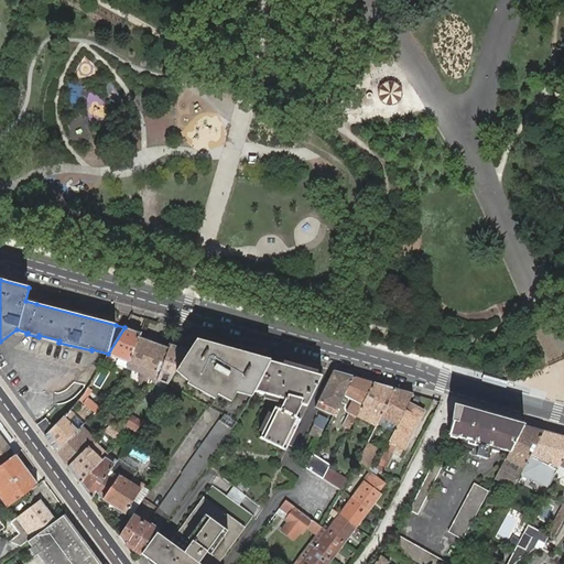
[(40,291),(29,288),(25,301),(36,304),(40,291)]
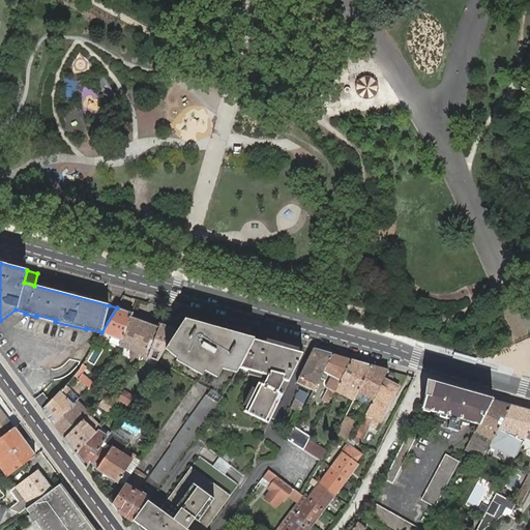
[(117,307),(101,332),(113,336),(111,341),(112,344),(119,347),(122,340),(130,317),(131,313),(117,307)]
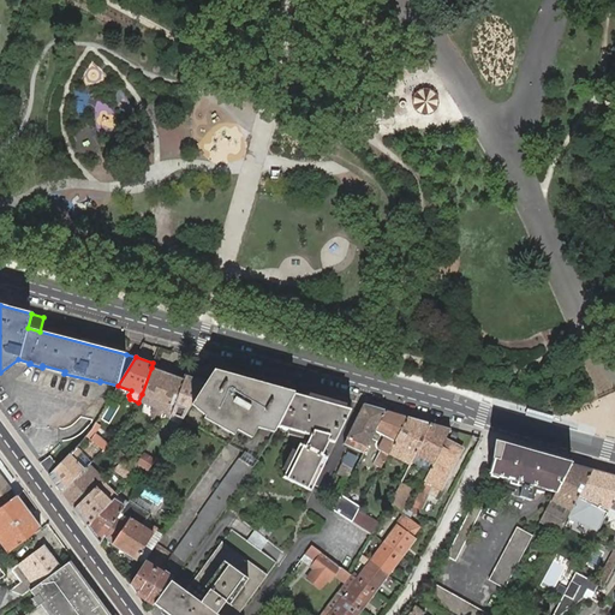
[(184,380),(151,368),(142,394),(138,402),(154,407),(151,415),(155,419),(161,422),(162,421),(162,419),(163,419),(165,419),(166,419),(167,419),(169,419),(172,415),(184,380)]
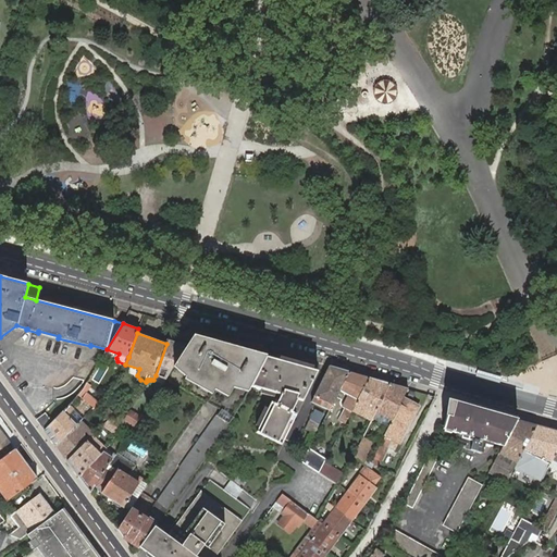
[(157,503),(168,510),(234,417),(233,416),(244,399),(250,386),(265,357),(244,350),(193,336),(187,347),(173,367),(165,379),(210,404),(221,410),(178,469),(180,469),(157,503)]
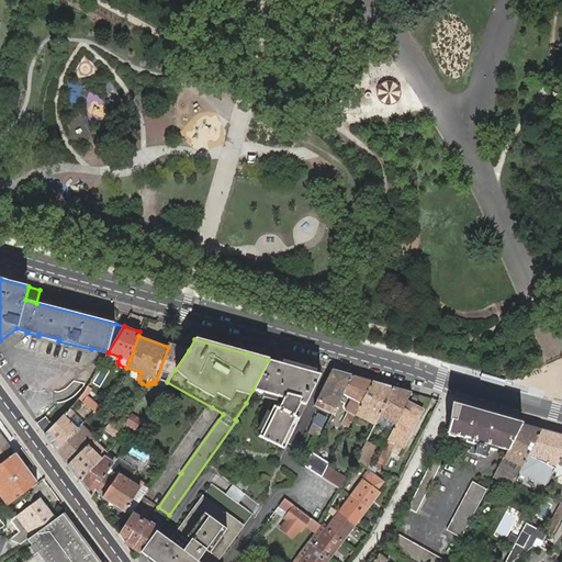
[(175,370),(189,350),(188,349),(170,343),(168,347),(157,379),(155,383),(165,388),(167,382),(175,370)]
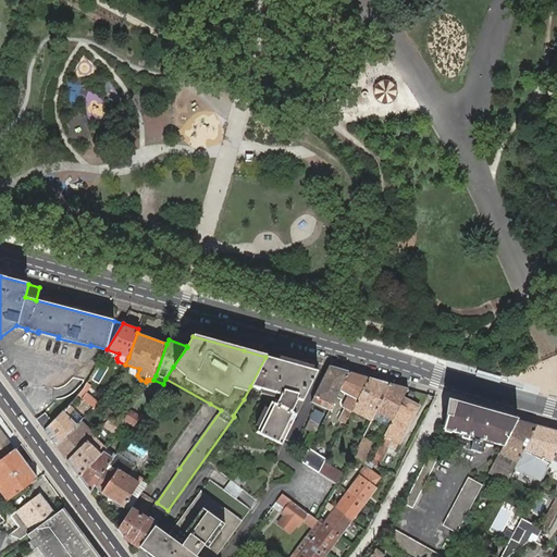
[(119,354),(107,349),(103,356),(118,361),(116,358),(119,354)]
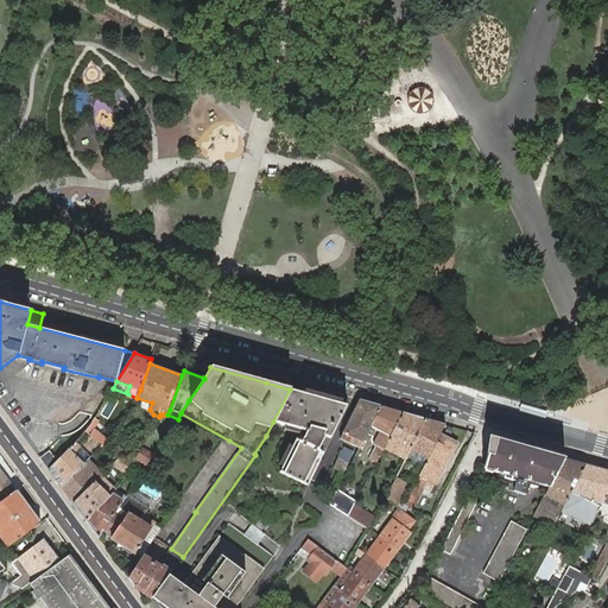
[(290,390),(273,422),(306,431),(302,442),(296,439),(279,472),(308,485),(324,453),(318,450),(325,437),(330,438),(347,406),(290,390)]
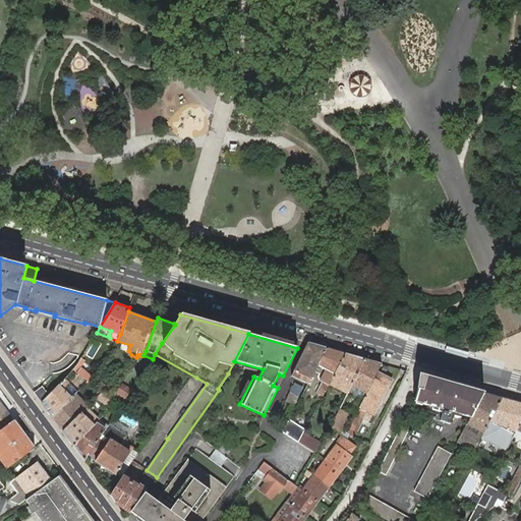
[(327,348),(308,342),(291,375),(295,378),(308,384),(317,365),(327,348)]
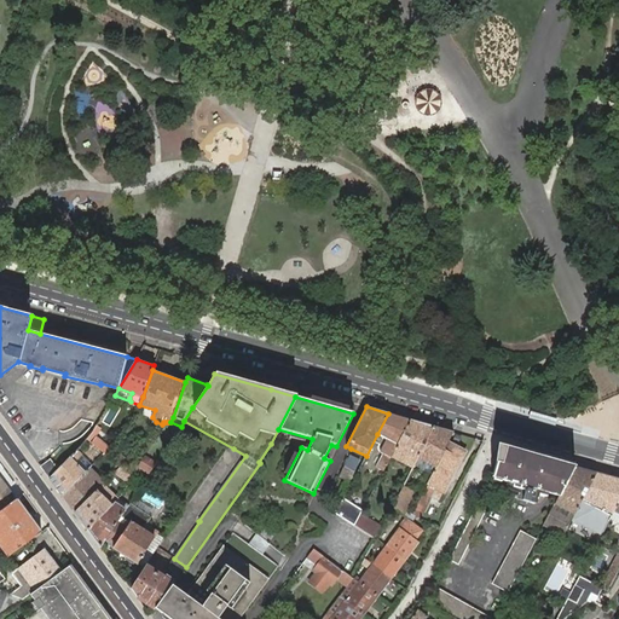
[(410,420),(388,414),(377,434),(383,438),(379,446),(379,447),(377,449),(379,449),(379,450),(379,451),(380,451),(380,452),(381,452),(383,453),(376,467),(383,472),(391,457),(410,420)]
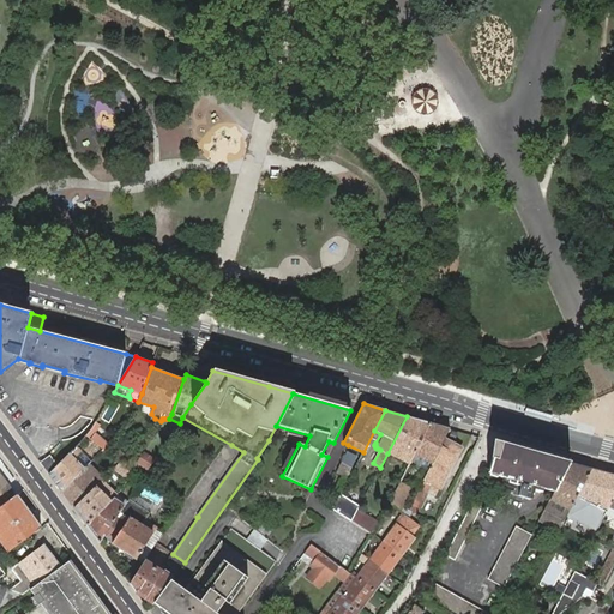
[(431,423),(407,416),(387,453),(409,464),(411,459),(413,458),(415,452),(431,423)]
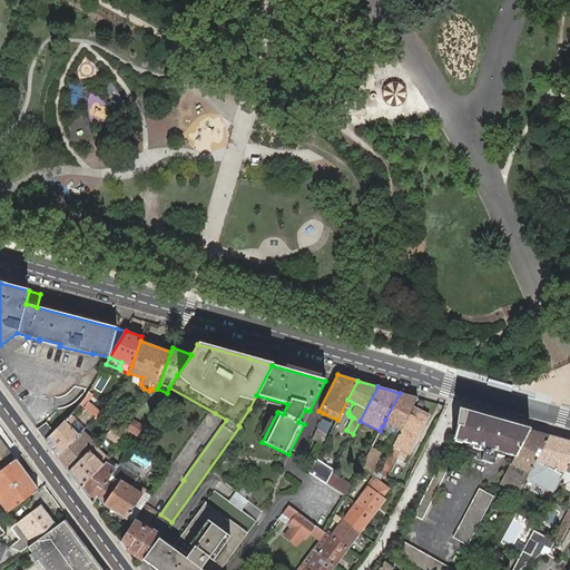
[(94,394),(89,391),(86,396),(85,399),(89,401),(94,394)]
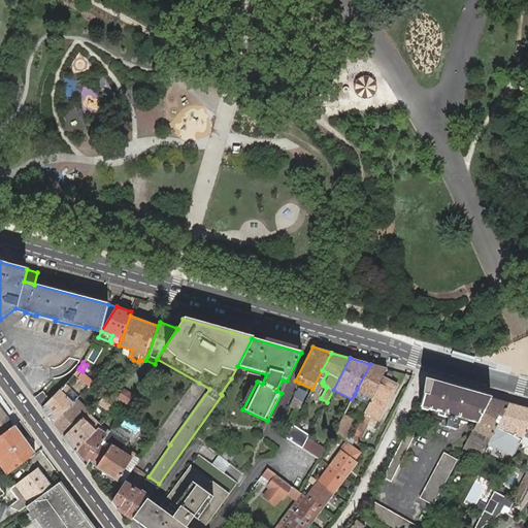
[(382,377),(387,368),(370,364),(357,389),(355,394),(354,395),(358,397),(361,391),(372,398),(380,384),(378,383),(382,377)]
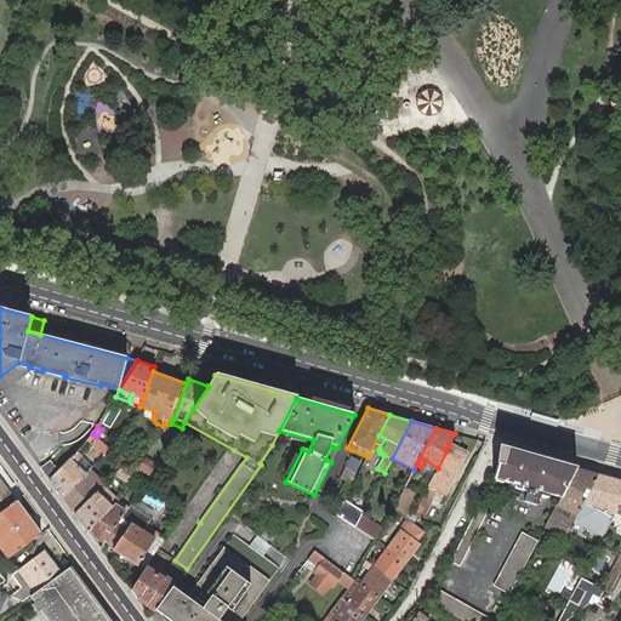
[(97,437),(92,434),(87,440),(104,455),(107,456),(112,449),(97,437)]
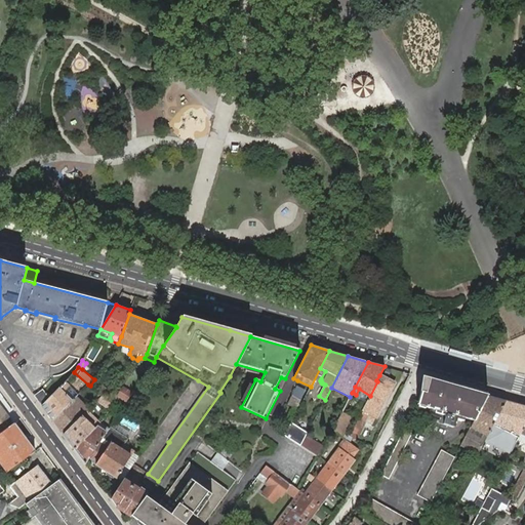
[(350,436),(356,440),(365,421),(372,425),(375,417),(376,418),(395,384),(379,375),(376,380),(377,381),(370,396),(367,401),(362,410),(362,411),(350,436)]
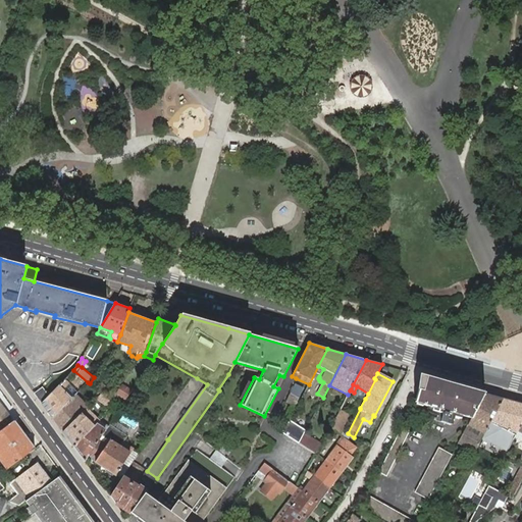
[(418,389),(415,402),(471,418),(483,394),(427,377),(423,390),(418,389)]
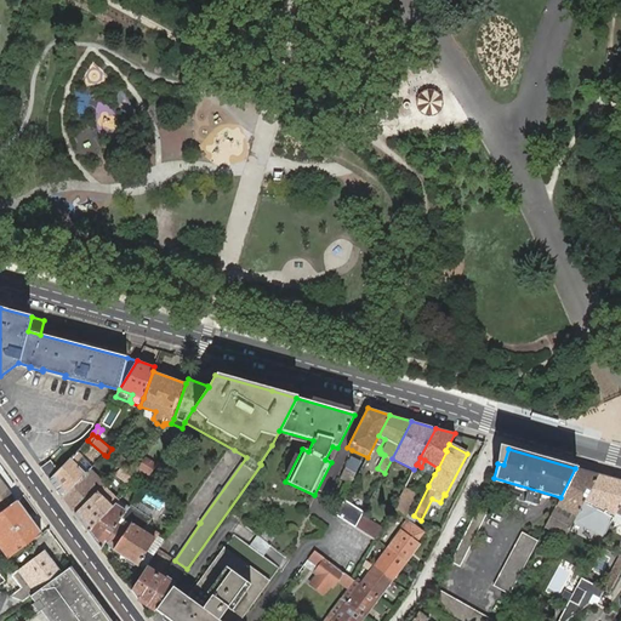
[(58,471),(50,480),(62,497),(90,469),(92,467),(77,453),(58,471)]
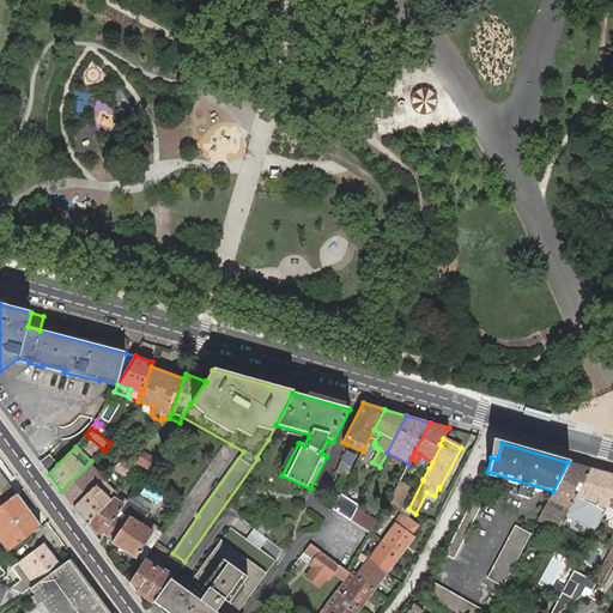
[(119,450),(114,456),(120,462),(125,455),(119,450)]
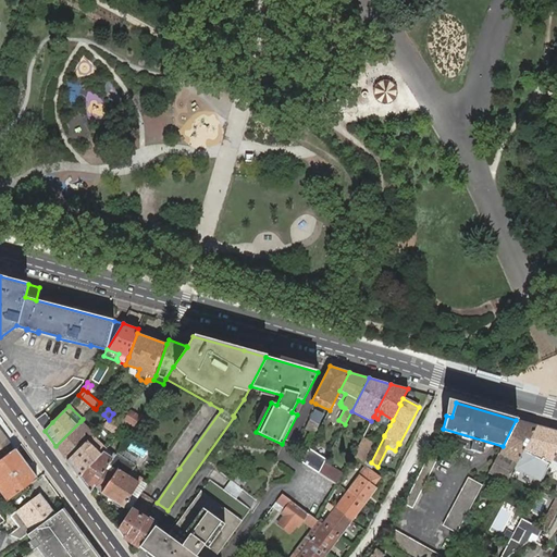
[(125,421),(134,426),(139,417),(132,411),(125,421)]
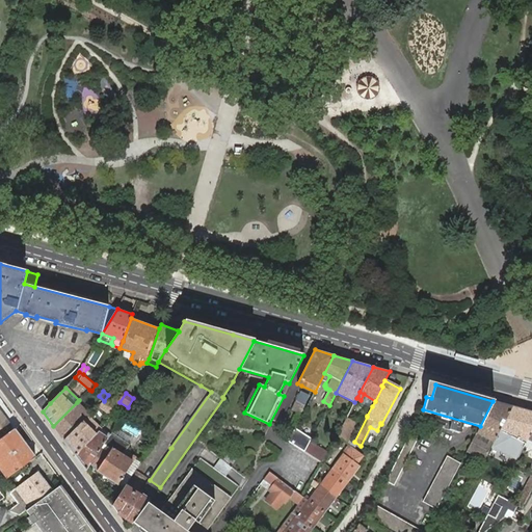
[(375,401),(364,394),(361,400),(372,406),(375,401)]
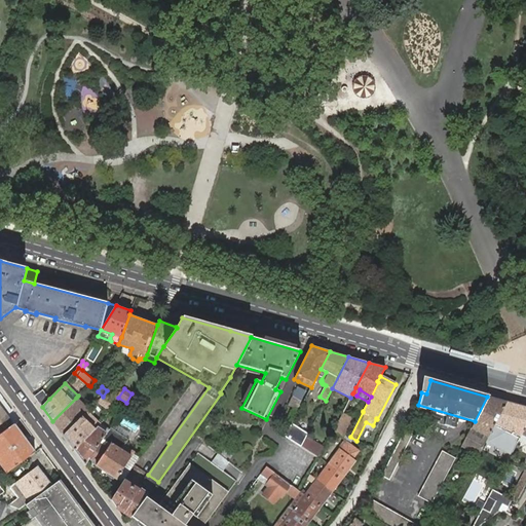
[(35,397),(42,407),(49,399),(43,390),(35,397)]
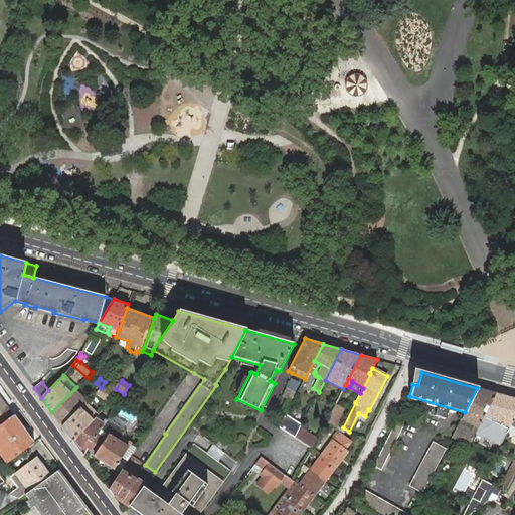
[(296,392),(287,387),(283,396),(292,401),(296,392)]
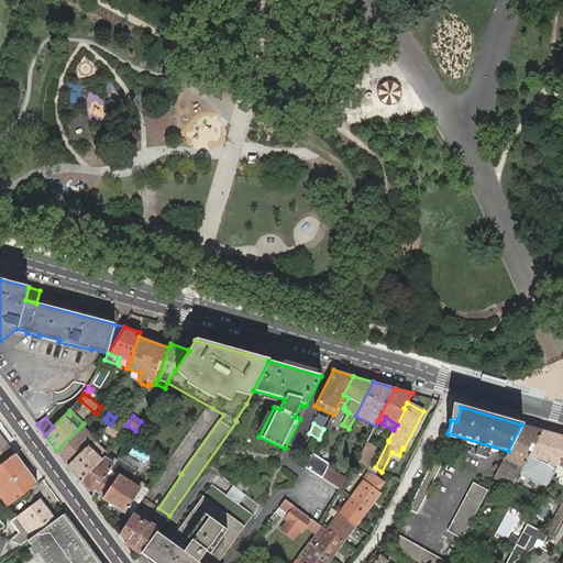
[(121,434),(118,432),(110,424),(105,429),(118,440),(121,434)]
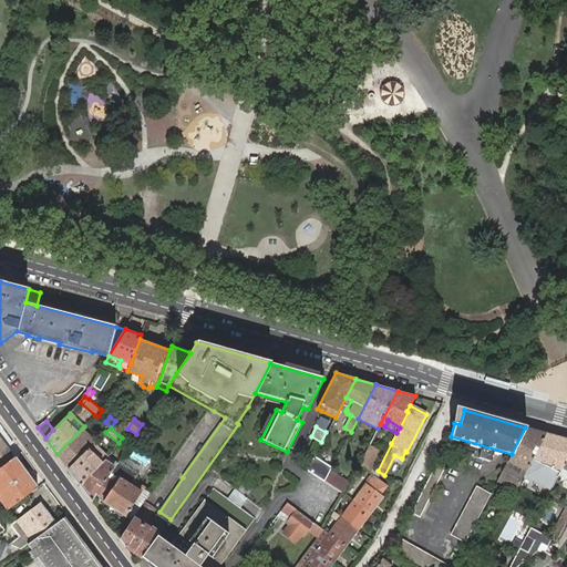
[(525,428),(512,454),(497,482),(516,491),(533,459),(546,433),(525,428)]
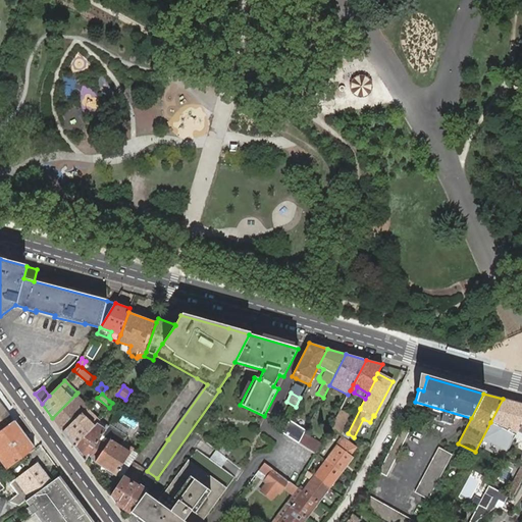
[(75,395),(52,418),(63,432),(82,414),(87,408),(89,407),(75,395)]
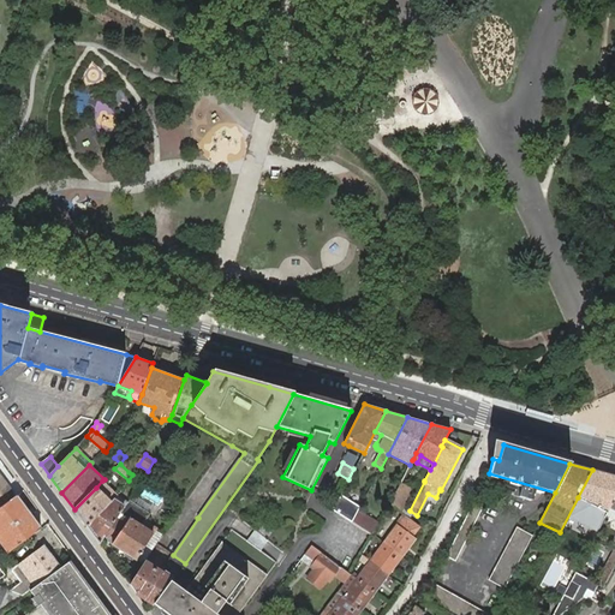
[(145,477),(148,471),(138,465),(135,470),(145,477)]
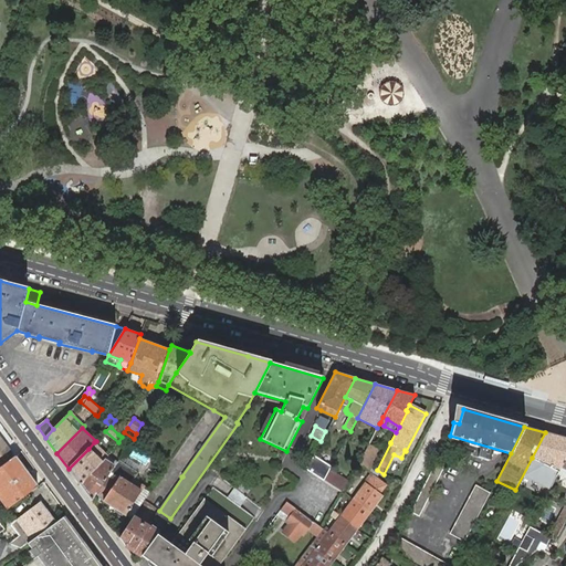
[(565,438),(545,432),(532,458),(547,465),(545,470),(556,475),(558,472),(565,457),(565,438)]
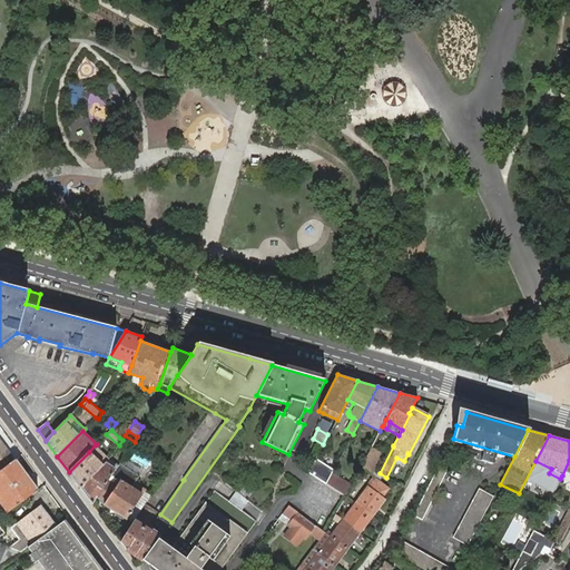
[(95,445),(89,452),(102,467),(106,463),(109,460),(95,445)]
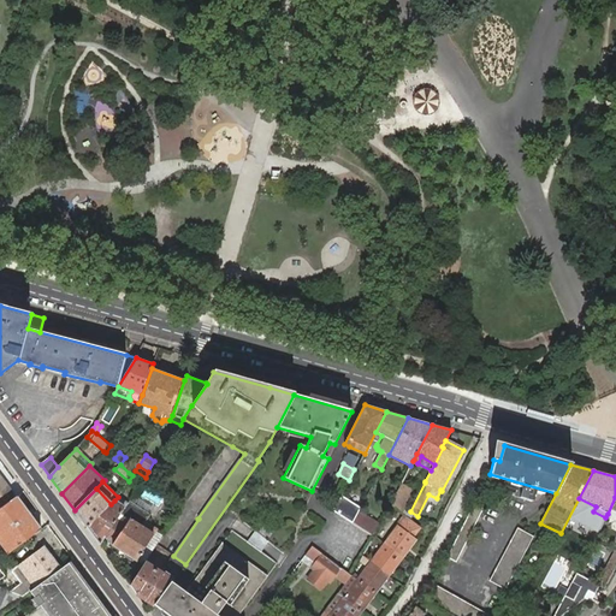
[(413,490),(401,485),(396,495),(392,505),(402,513),(413,490)]
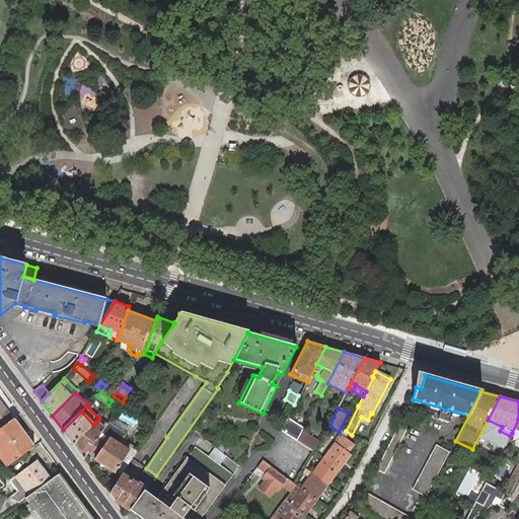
[(439,420),(448,423),(450,414),(441,411),(436,410),(434,418),(439,420)]
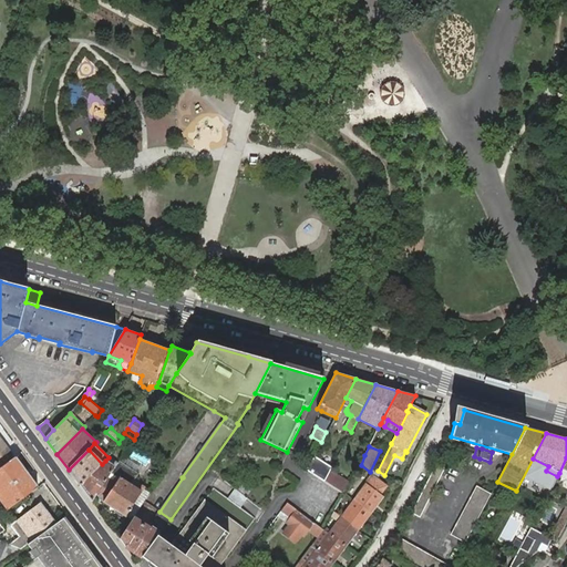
[(9,450),(0,456),(0,468),(16,459),(9,450)]
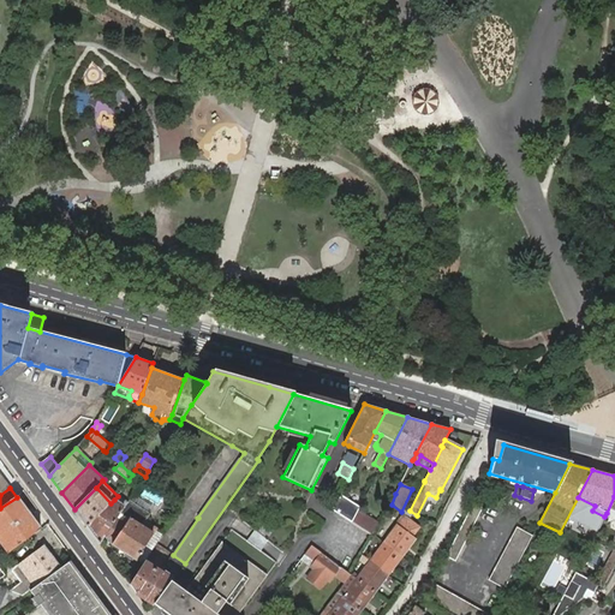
[(111,503),(96,488),(75,509),(88,526),(111,503)]
